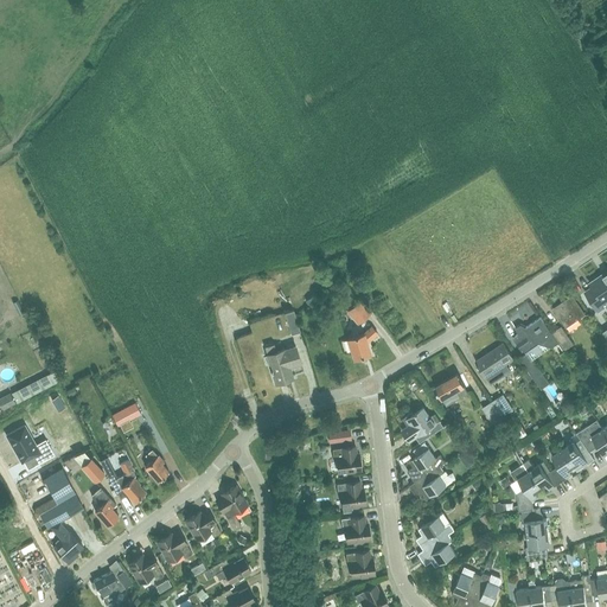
[(592,287),(585,292),(598,311),(606,306),(606,307),(606,276),(606,278),(604,274),(589,283),(592,287)]
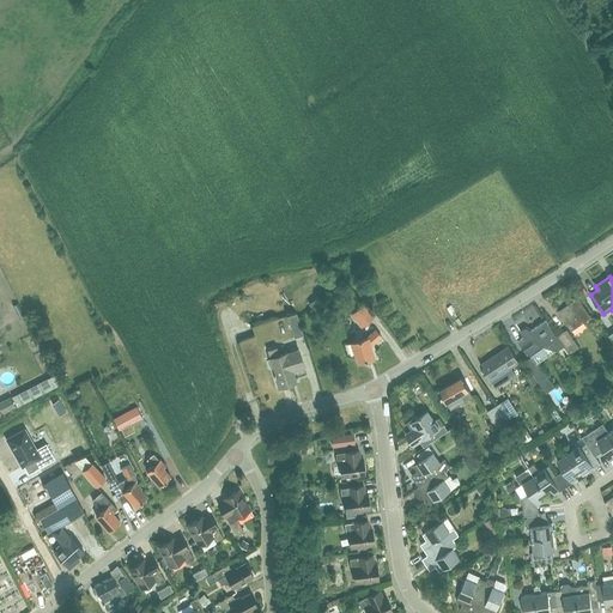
[(590,316),(584,308),(578,298),(559,311),(571,329),(590,316)]
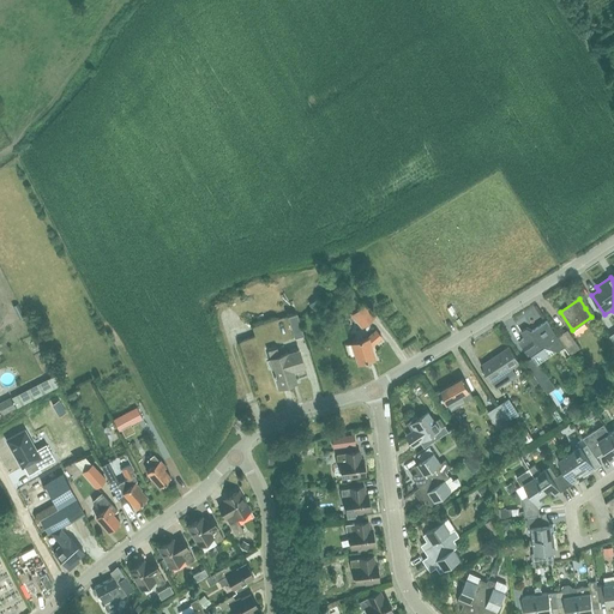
[(320,302),(312,308),(319,318),(327,311),(320,302)]
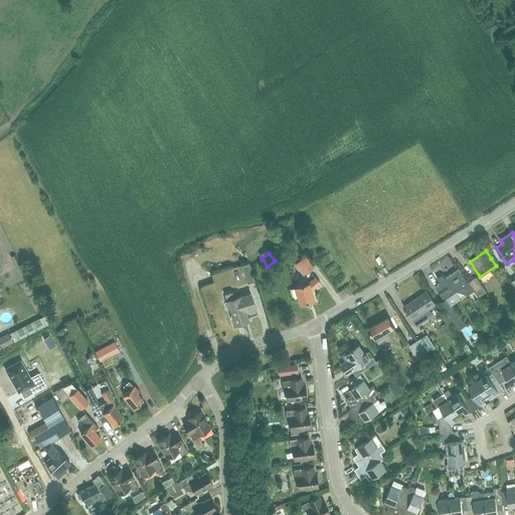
[(314,266),(305,254),(294,264),(303,275),(314,266)]
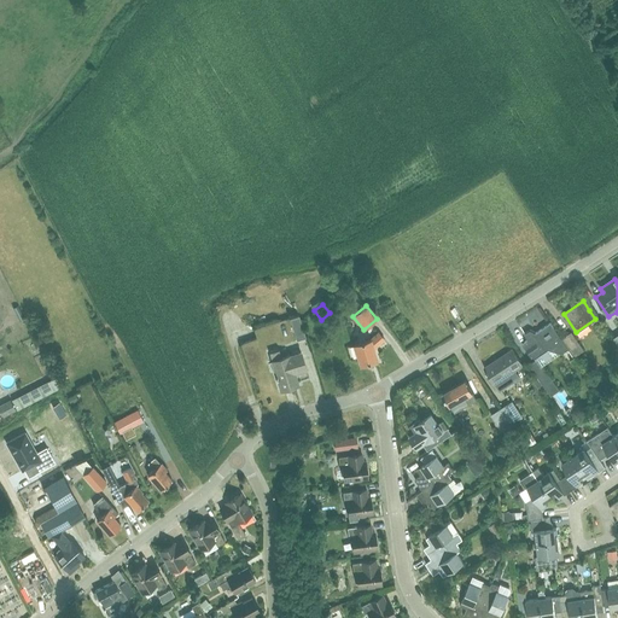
[(305,337),(298,315),(290,319),(296,340),(305,337)]
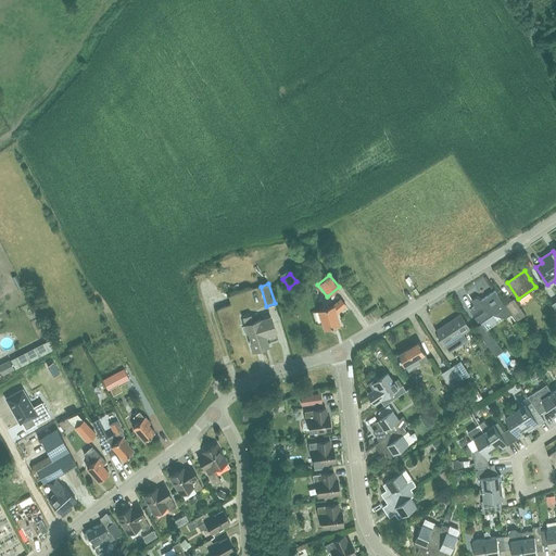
[(506,317),(512,314),(505,304),(495,290),(482,300),(478,297),(471,301),(475,305),(469,310),(475,317),(476,317),(479,321),(480,320),(481,321),(493,314),(506,317)]
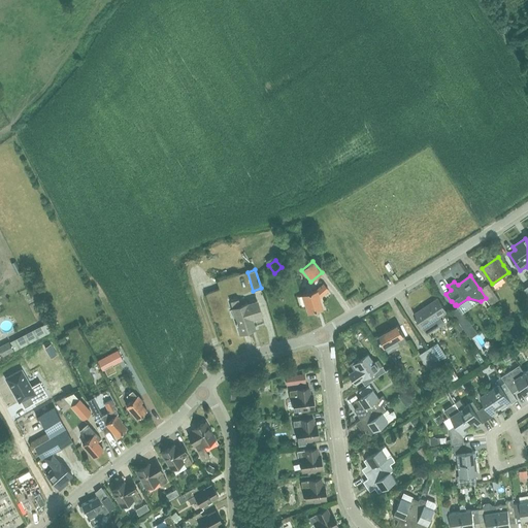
[(489,284),(484,287),(481,289),(491,304),(499,299),(489,284)]
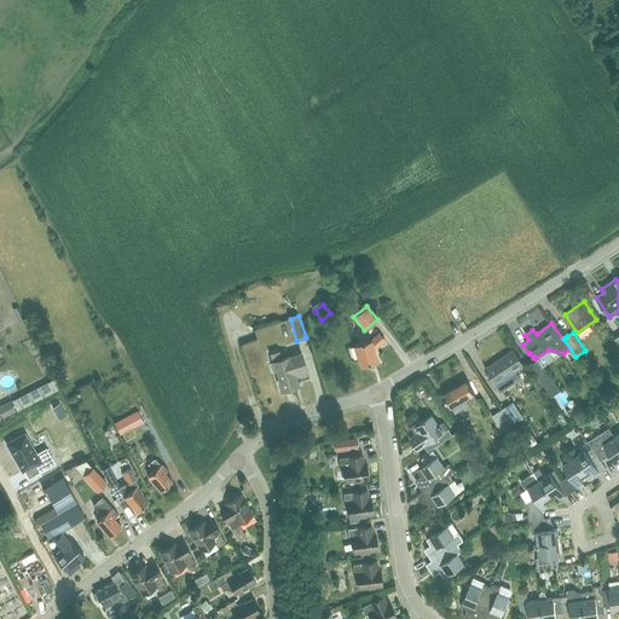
[(374,348),(385,340),(380,334),(371,340),(354,346),(360,365),(377,360),(374,348)]
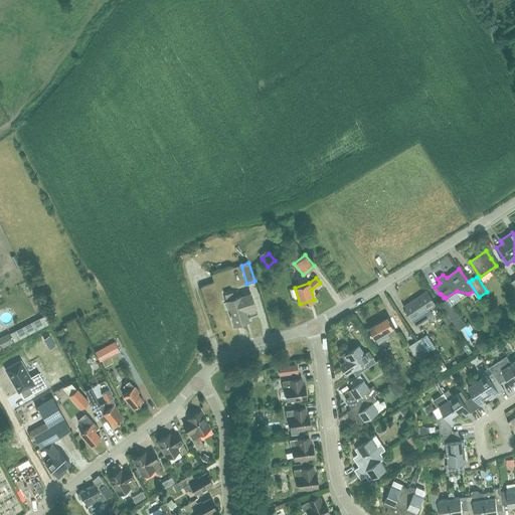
[(255,308),(252,298),(250,294),(240,297),(240,296),(234,298),(232,291),(224,294),(226,301),(233,325),(244,321),(241,312),(255,308)]
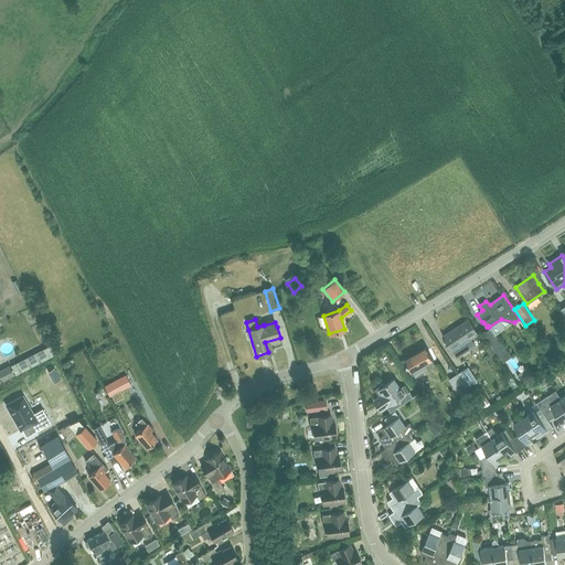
[(469,319),(444,337),(445,339),(444,339),(446,341),(452,350),(457,356),(476,344),(471,338),(478,333),(475,329),(469,319)]
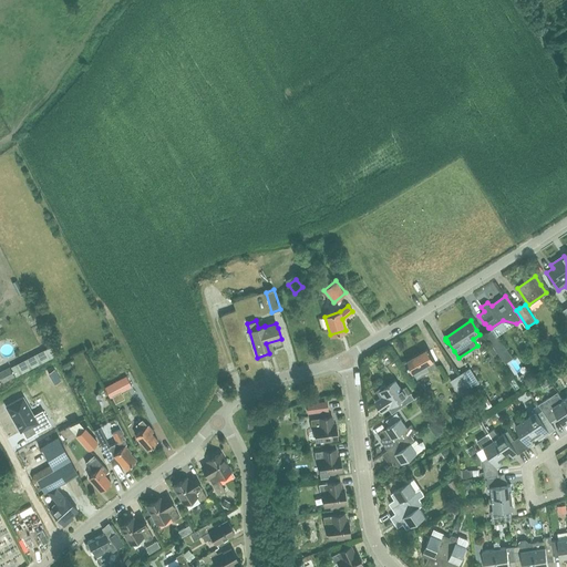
[(16,377),(55,357),(51,347),(11,367),(16,377)]
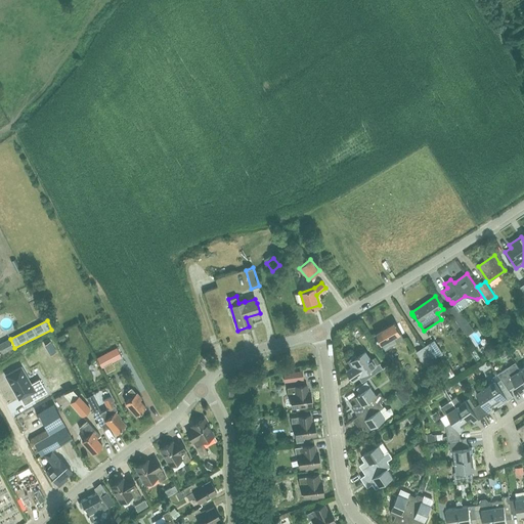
[(469,321),(462,326),(468,336),(475,331),(469,321)]
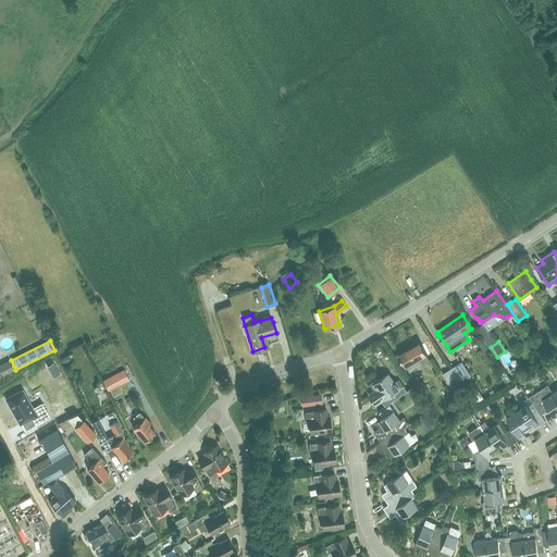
[(420,343),(399,355),(401,358),(401,359),(403,361),(404,360),(406,366),(410,372),(423,364),(430,360),(425,353),(420,343)]
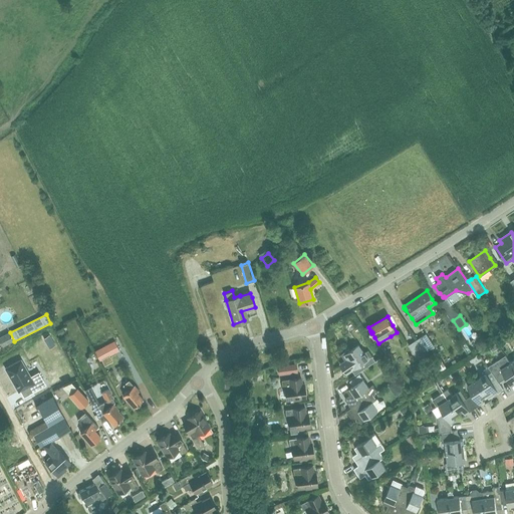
[(0,341),(2,347),(13,341),(9,332),(0,336),(0,341)]
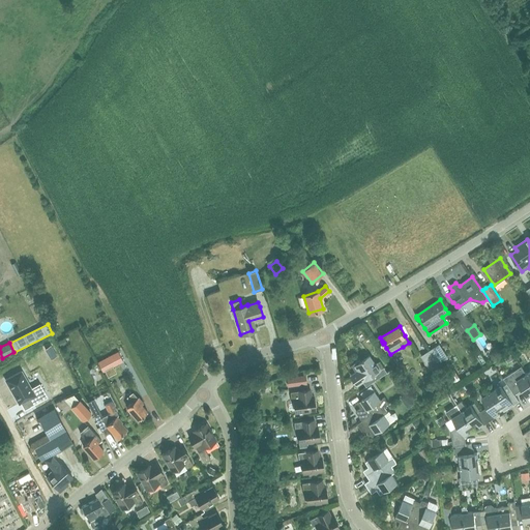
[(440,345),(431,350),(439,363),(448,357),(440,345)]
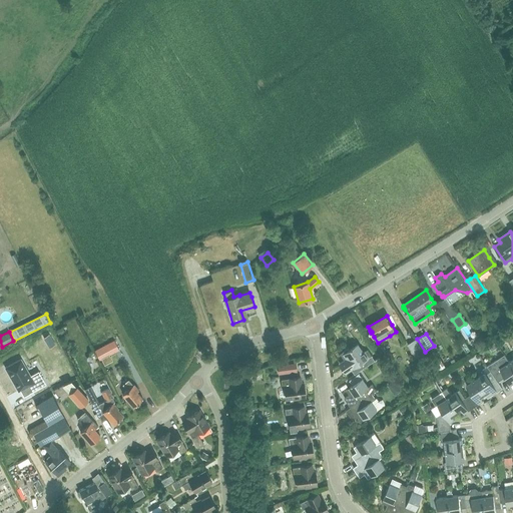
[(478,344),(474,338),(470,341),(474,347),(478,344)]
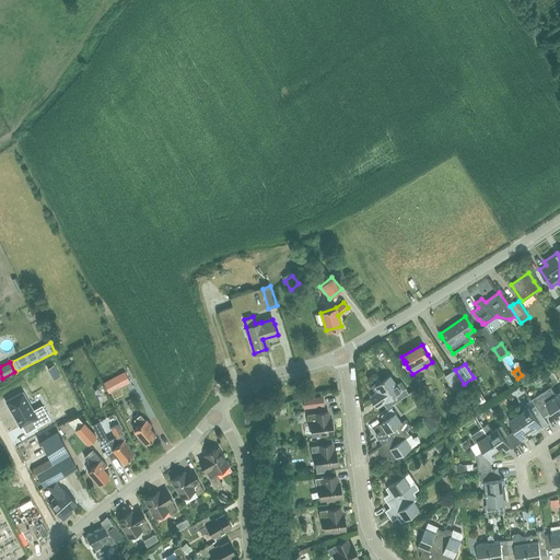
[(464,384),(455,370),(445,376),(454,389),(464,384)]
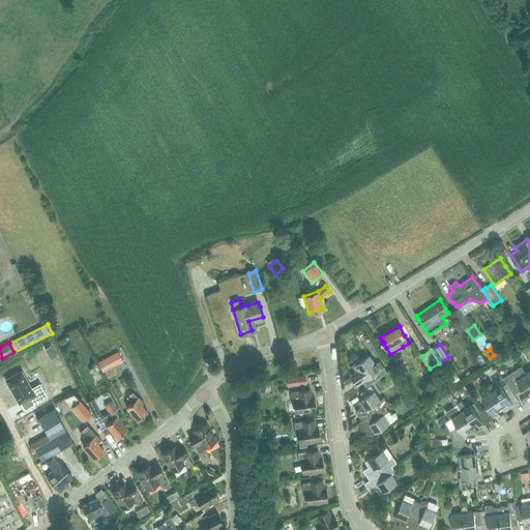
[(118,352),(98,362),(102,372),(123,361),(118,352)]
